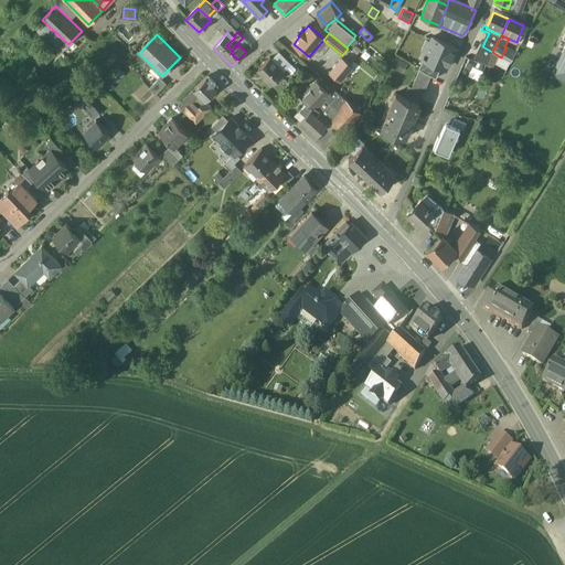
[(456,48),(437,39),(427,61),(441,67),(446,70),(456,48)]
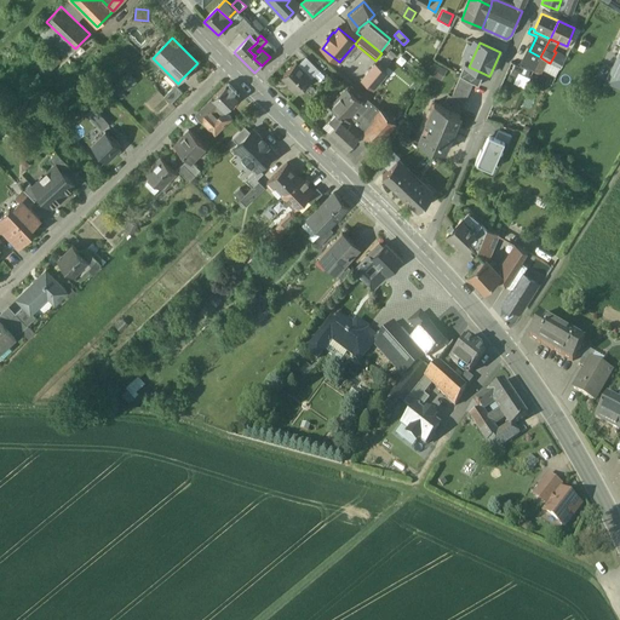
[(619,85),(619,50),(607,79),(619,85)]
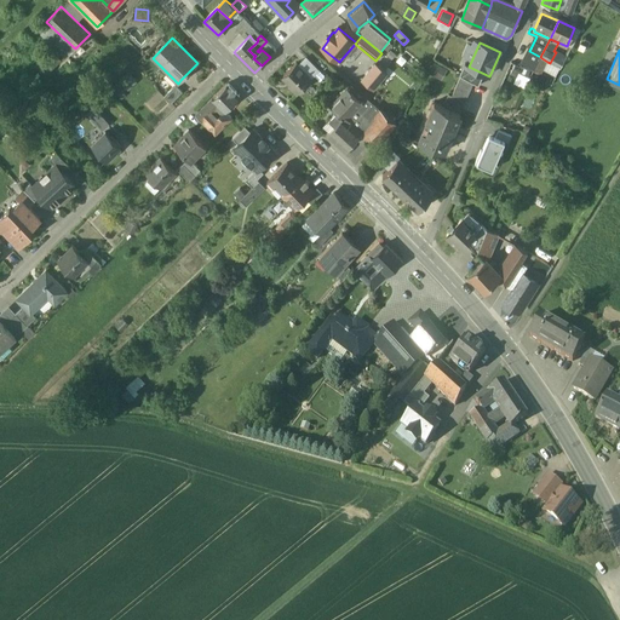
[(540,57),(529,51),(524,59),(537,65),(540,57)]
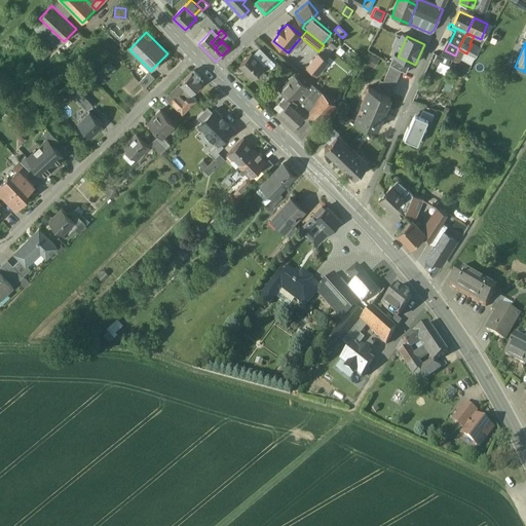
[(480,49),(472,44),(466,53),(476,59),(477,57),(480,49)]
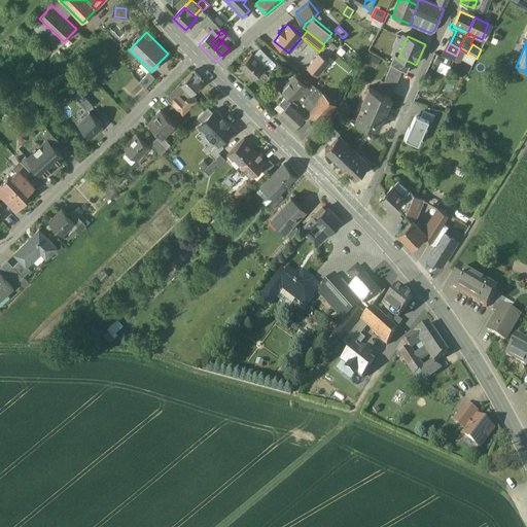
[(272,60),(259,48),(253,55),(265,67),(272,60)]
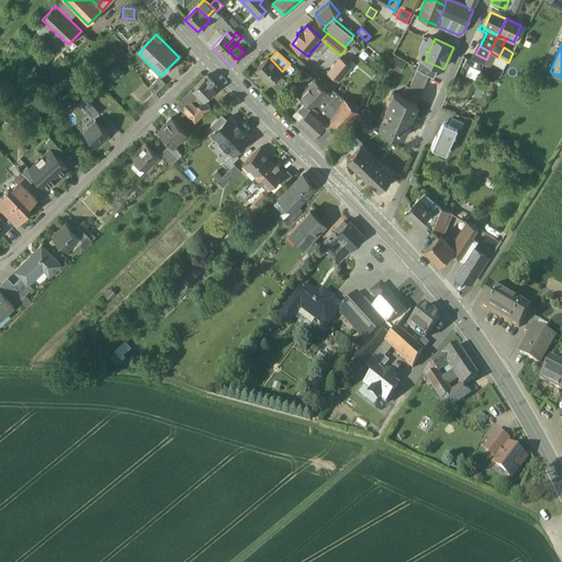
[(486,59),(483,65),(491,68),(496,56),(490,52),(486,59)]
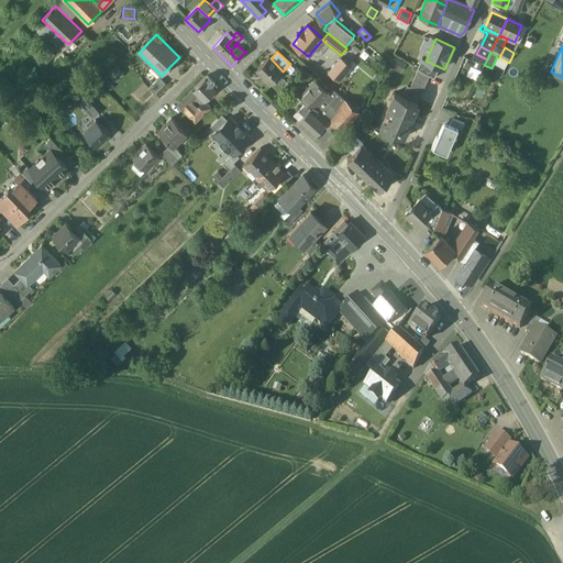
[(487,59),(476,54),(473,59),(484,65),(487,59)]
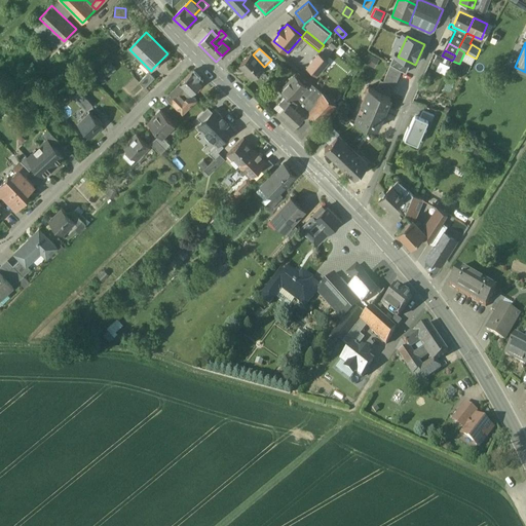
[(253,54),(252,53),(239,66),(247,72),(246,73),(252,80),(264,67),(253,54)]
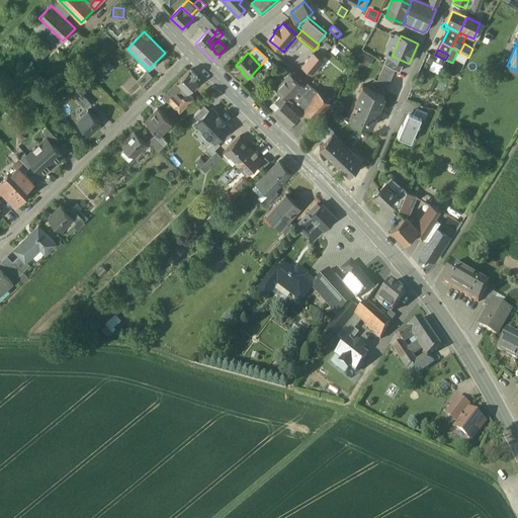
[(368,67),(372,60),(363,54),(358,61),(368,67)]
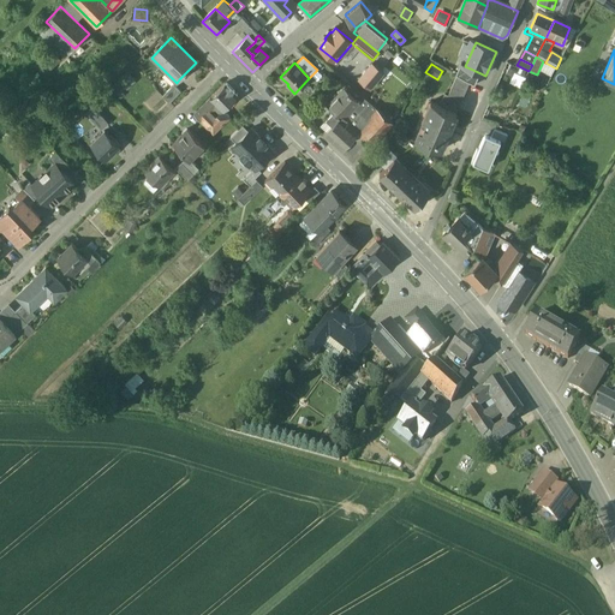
[(382,72),(372,65),(360,81),(371,89),(383,73),(382,72)]
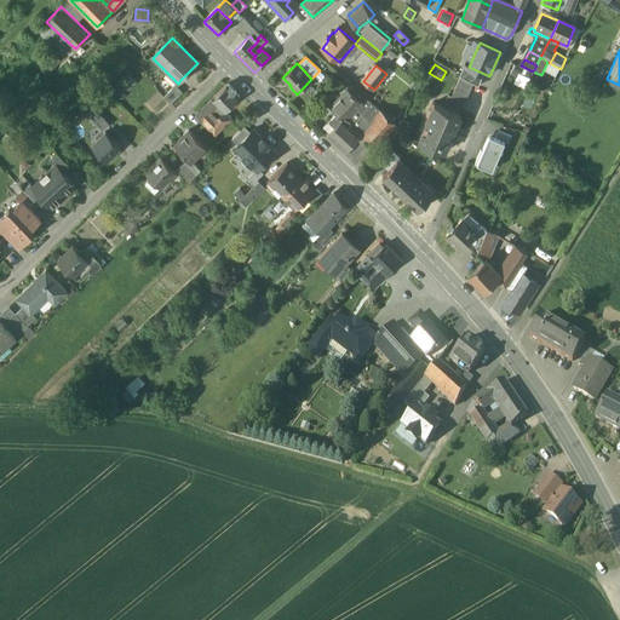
[(480,87),(484,74),(469,67),(465,65),(460,76),(461,76),(474,85),(480,87)]
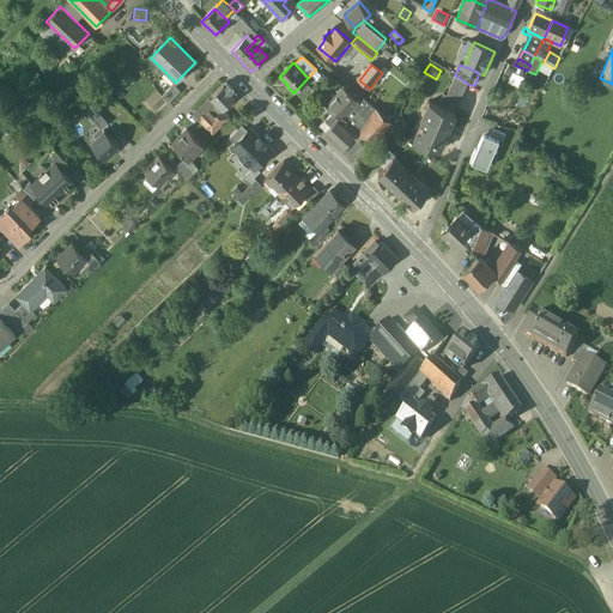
[(523,78),(527,71),(515,65),(515,66),(510,65),(505,76),(510,77),(513,73),(523,78)]
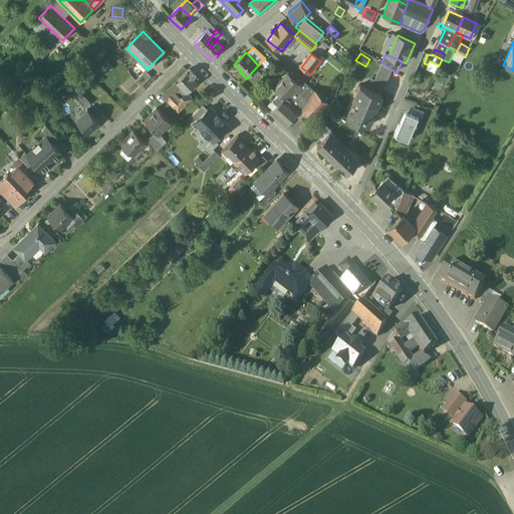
[(393,70),(382,63),(375,79),(372,78),(367,88),(382,94),(393,70)]
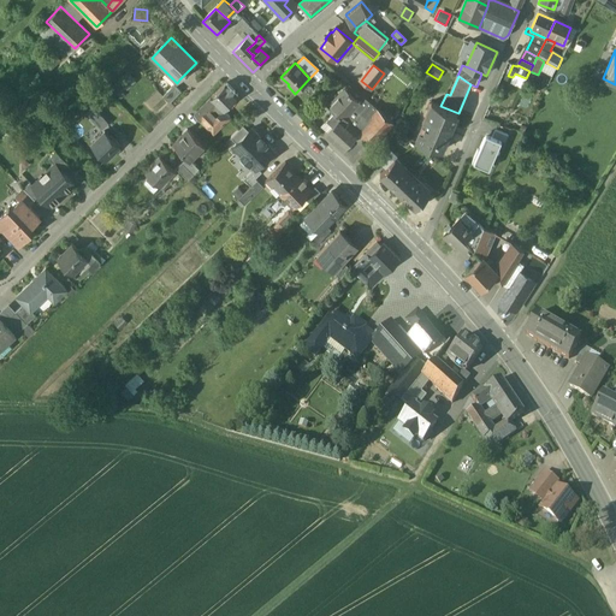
[(226,83),(211,100),(215,106),(221,111),(237,95),(226,83)]
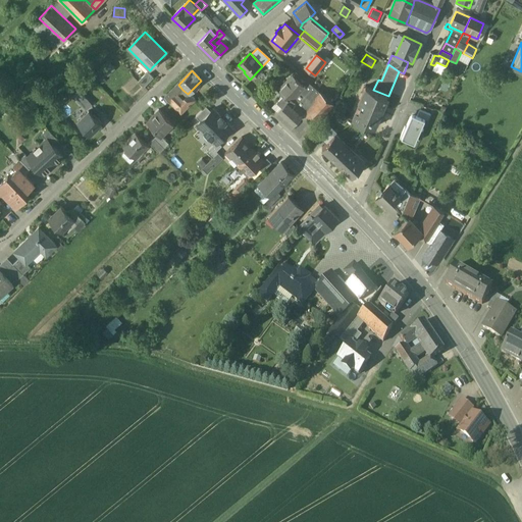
[(148,71),(138,82),(144,87),(154,77),(148,71)]
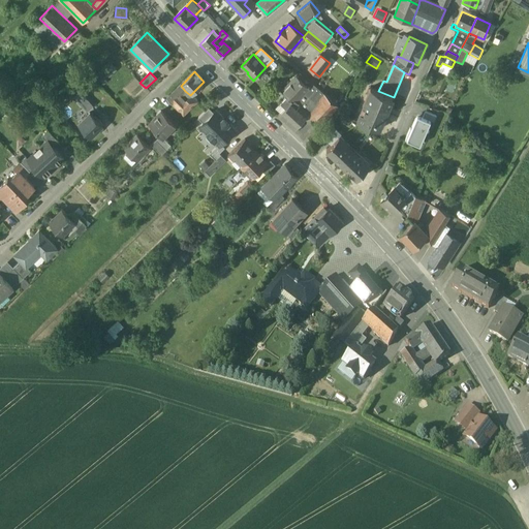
[(302,81),(287,95),(291,100),(292,99),(297,103),(301,98),(299,96),(304,92),(309,87),(302,81)]
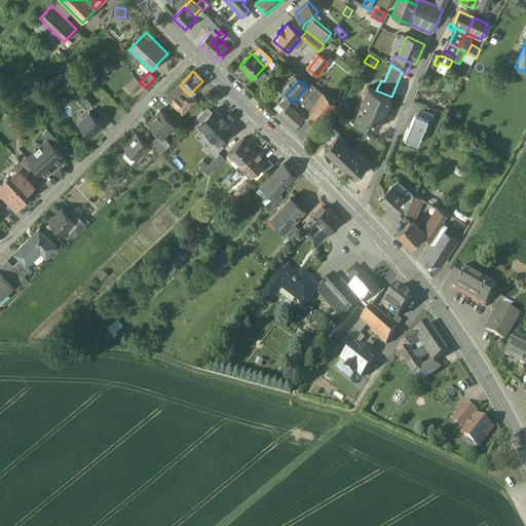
[(322,94),(310,83),(307,86),(302,91),(314,103),(322,94)]
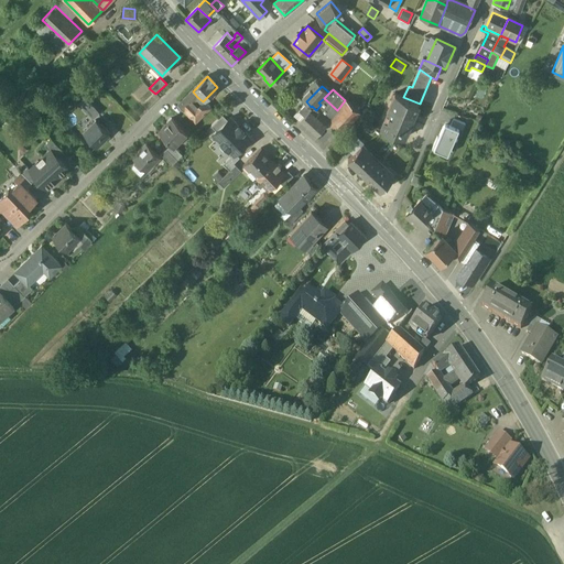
[(193,91),(177,106),(183,111),(197,97),(193,91)]
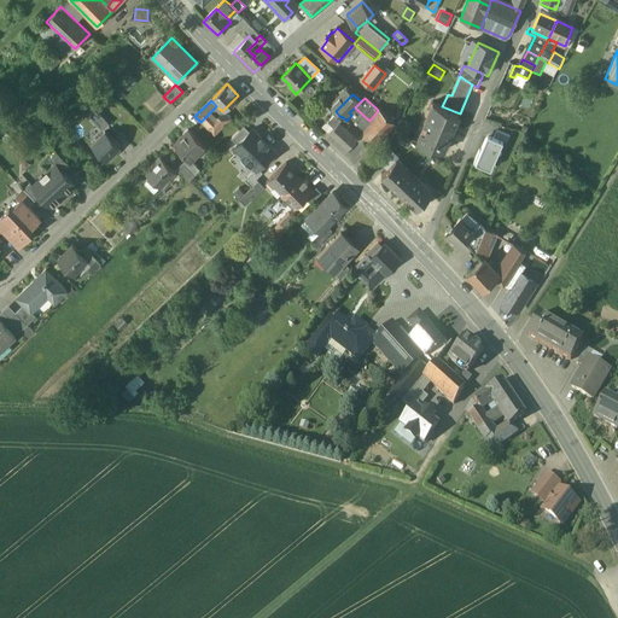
[(433,103),(418,140),(420,141),(431,116),(437,104),(433,103)]
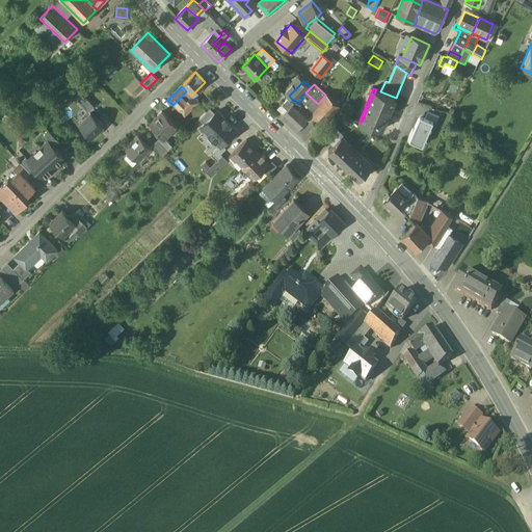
[(380,91),(376,89),(371,100),(392,109),(396,99),(380,91)]
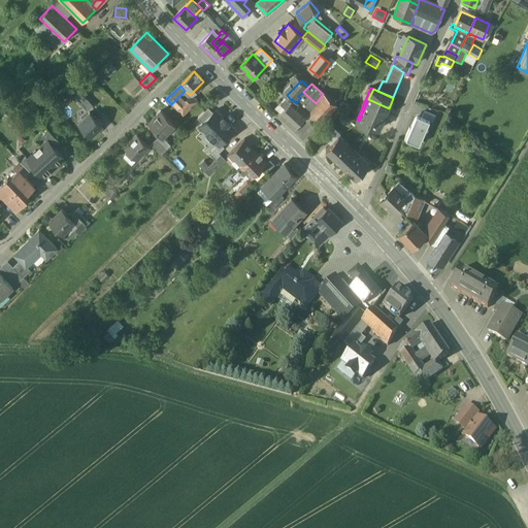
[(316,103),(314,105),(326,117),(336,105),(323,94),(316,103)]
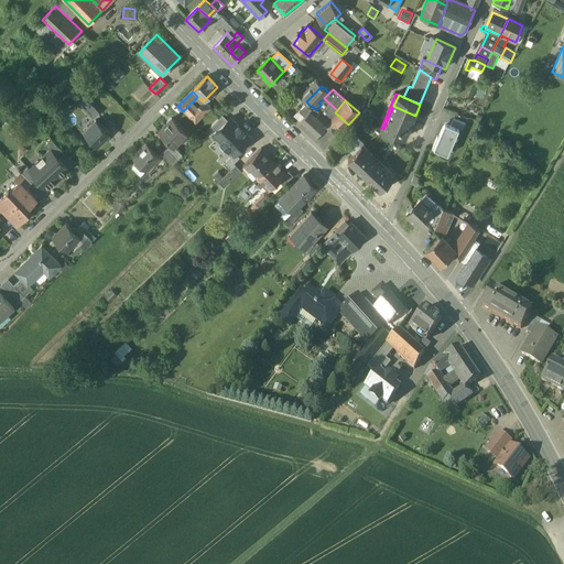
[(311,107),(306,101),(300,109),(304,114),(311,107)]
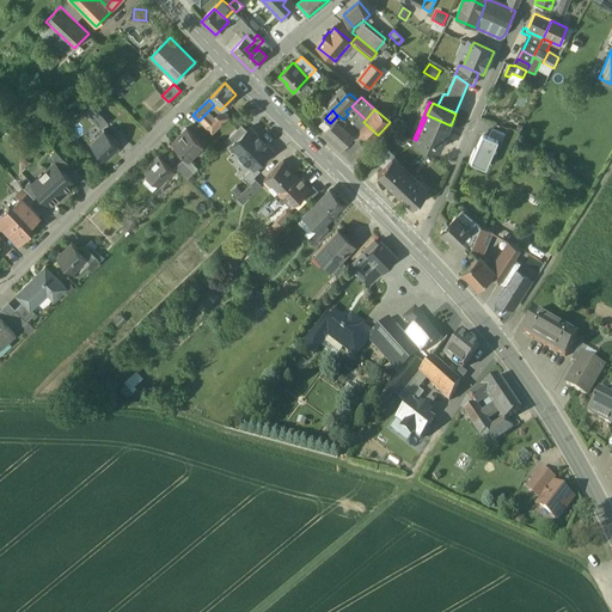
[(98,112),(92,120),(102,129),(108,123),(98,112)]
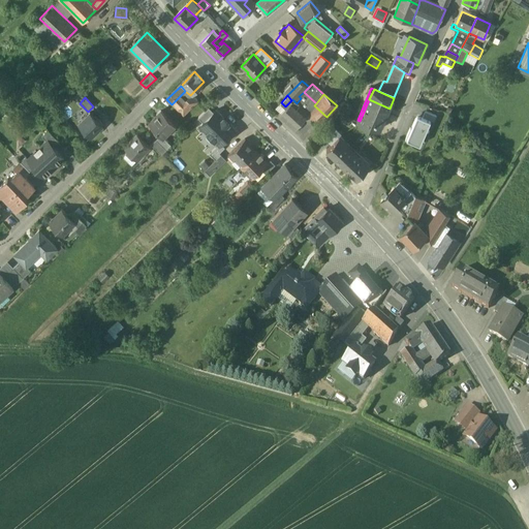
[(193,98),(189,100),(179,112),(183,116),(197,101),(193,98)]
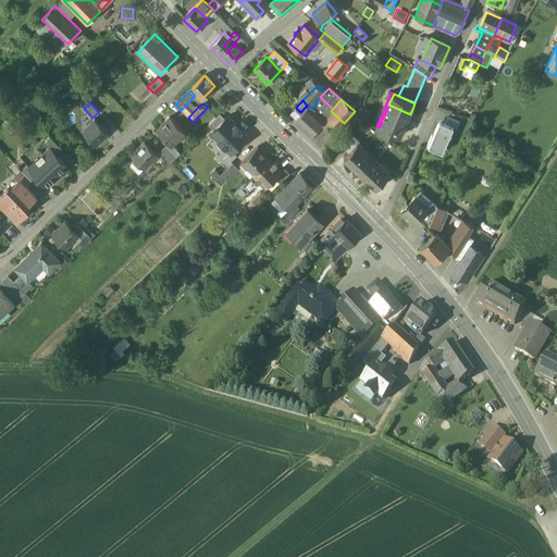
[(312,109),(308,104),(307,106),(300,112),(294,120),(311,135),(323,120),(324,120),(323,119),(312,109)]
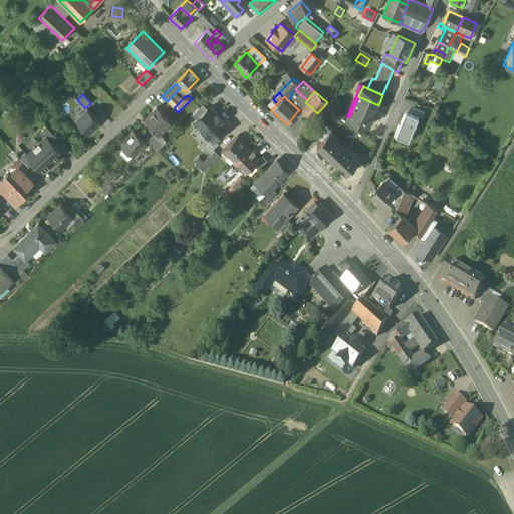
[(378,105),(358,96),(349,117),(368,126),(375,110),(376,111),(378,105)]
